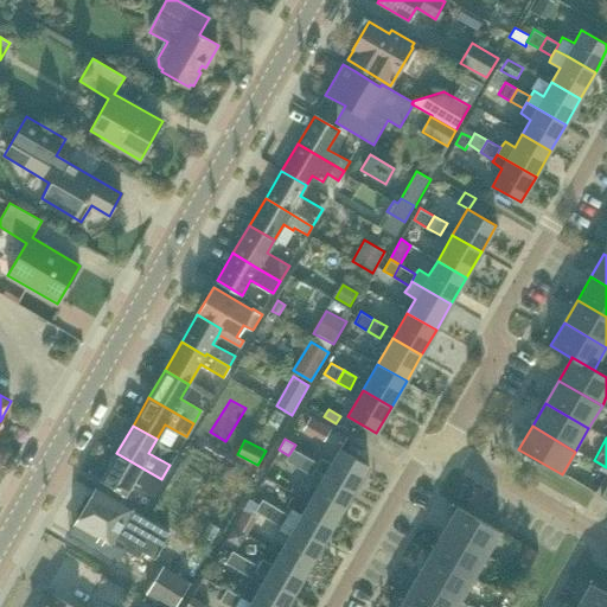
[(286,459),(299,467),(306,455),(293,448),(288,455),(286,459)]
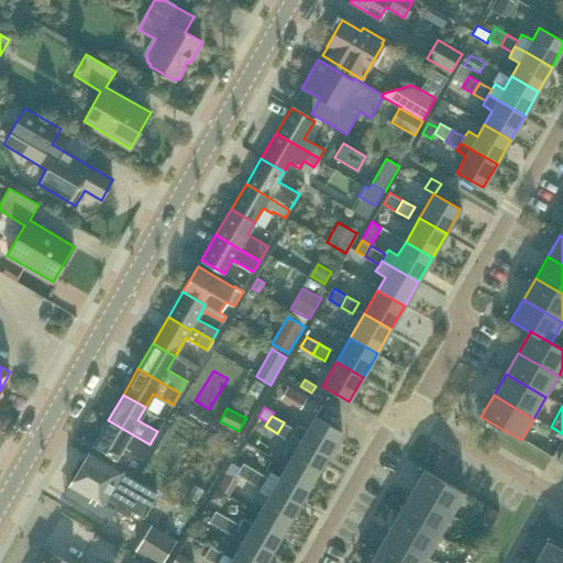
[(296,429),(293,434),(301,441),(329,455),(342,431),(316,416),(308,430),(298,424),(296,429)]
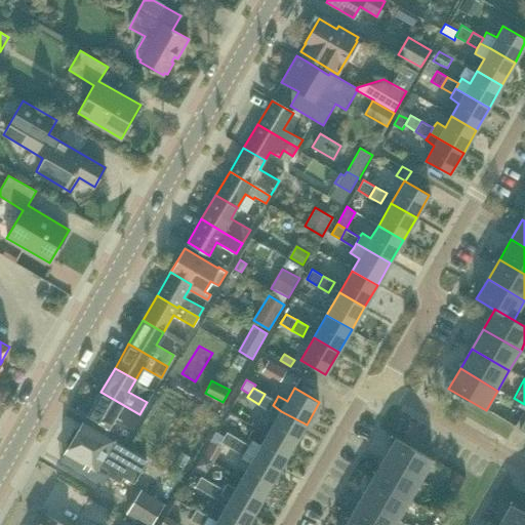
[(131,428),(139,414),(101,392),(87,416),(107,428),(115,415),(121,419),(120,421),(131,428)]
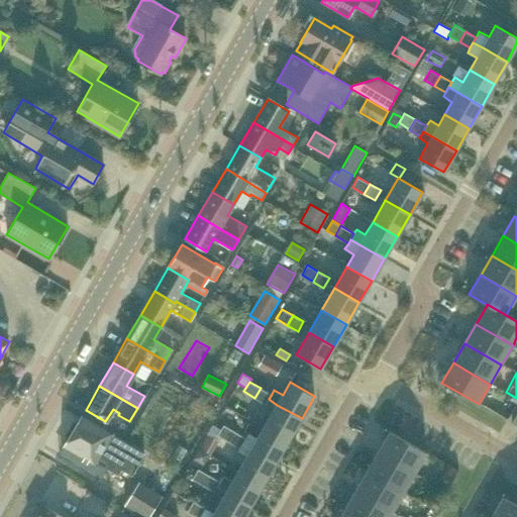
[(261,388),(254,398),(266,404),(269,399),(272,394),(261,388)]
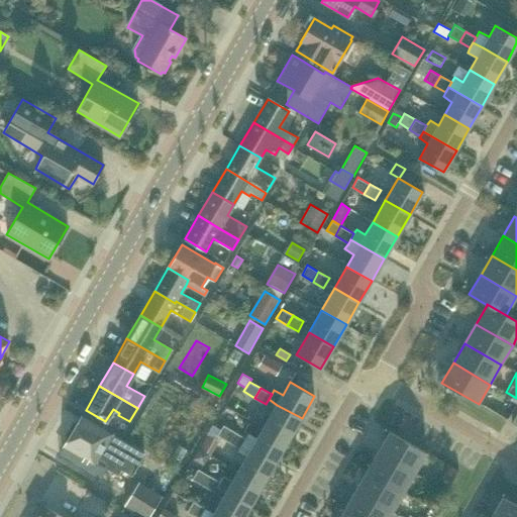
[(289,440),(302,418),(277,405),(265,426),(289,440)]
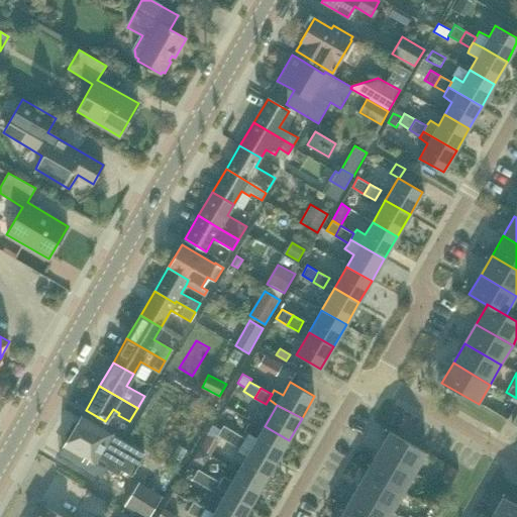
[(145,453),(121,440),(79,415),(62,446),(63,447),(59,454),(99,478),(105,468),(118,475),(122,470),(132,476),(145,453)]
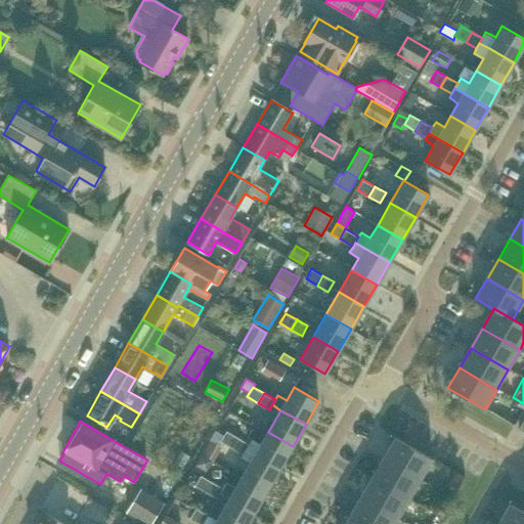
[(226,431),(220,441),(232,447),(237,437),(226,431)]
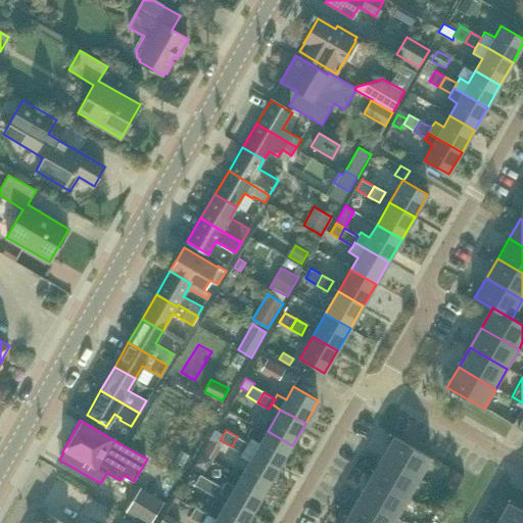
[(268,431),(260,443),(251,438),(248,443),(245,448),(279,468),(292,445),(268,431)]
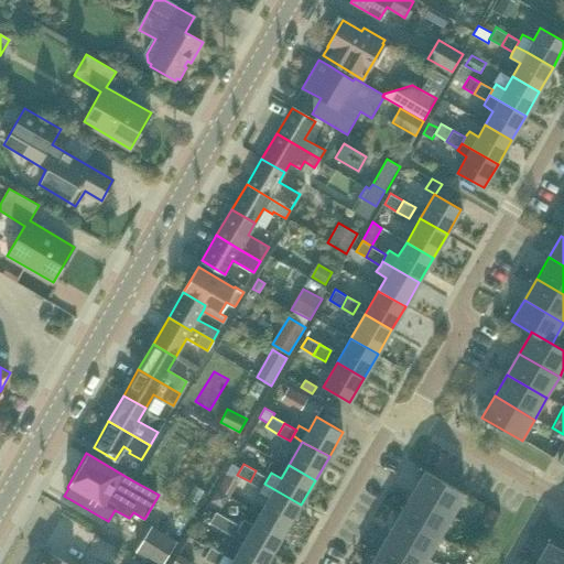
[(256,470),(250,481),(261,488),(264,484),(268,478),(261,474),(256,470)]
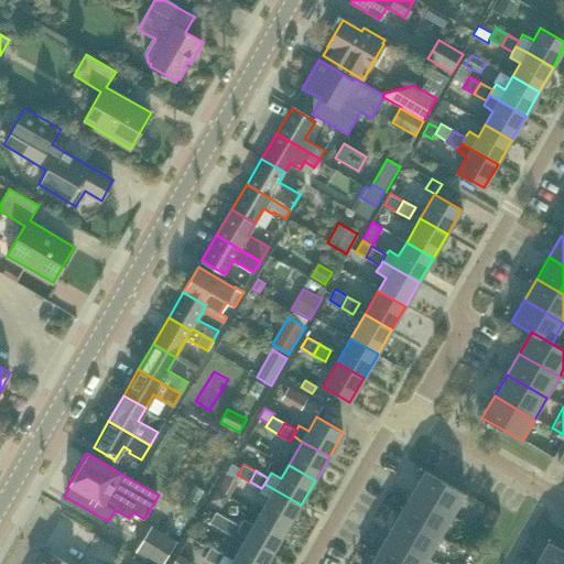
[(413,492),(454,516),(466,495),(425,470),(413,492)]
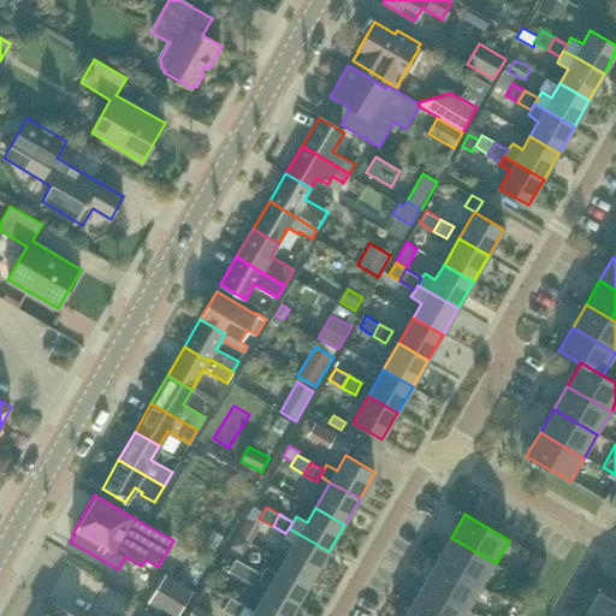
[(329,551),(289,528),(285,533),(284,537),(295,543),(284,561),(314,578),(329,551)]
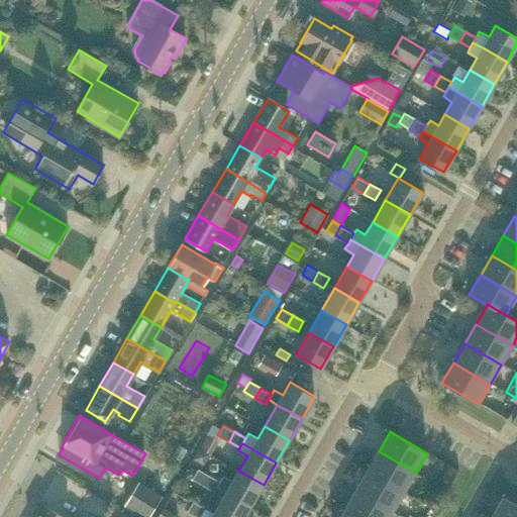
[(405,493),(416,473),(379,451),(368,471),(393,486),(405,493)]
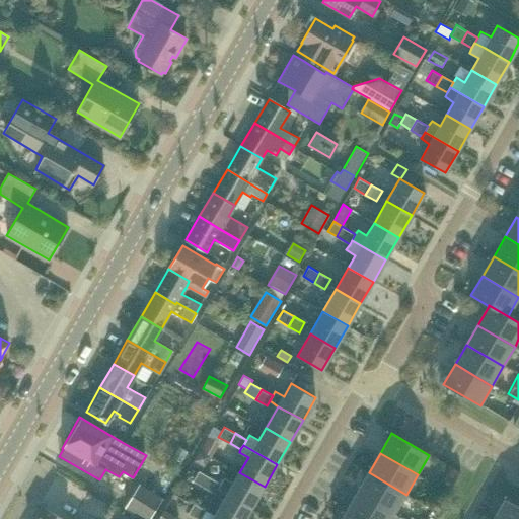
[(460,473),(452,468),(446,478),(454,484),(460,473)]
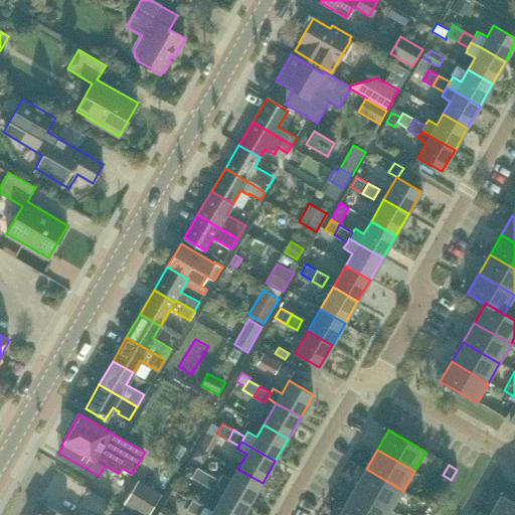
[(197,468),(191,477),(202,483),(207,474),(197,468)]
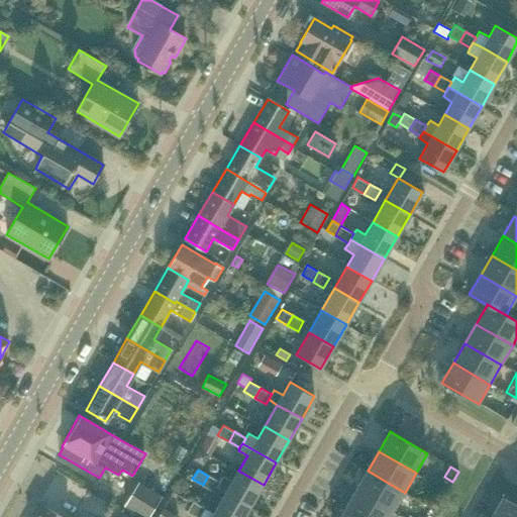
[(238,471),(232,481),(224,476),(220,482),(217,487),(250,507),(264,485),(238,471)]
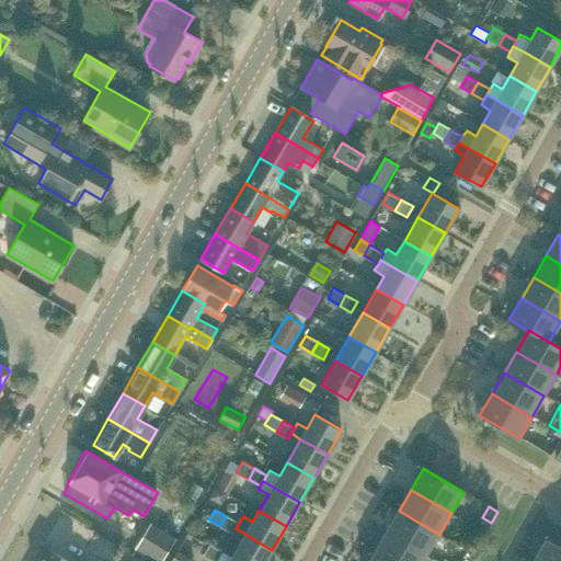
[(439,535),(426,527),(399,511),(386,533),(426,556),(439,535)]
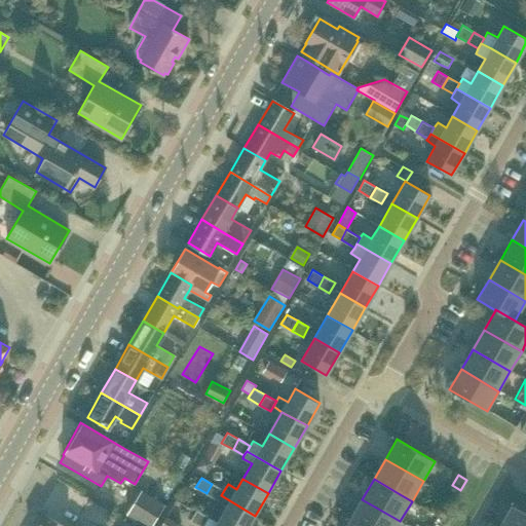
[(207,493),(218,499),(221,495),(224,490),(212,484),(207,493)]
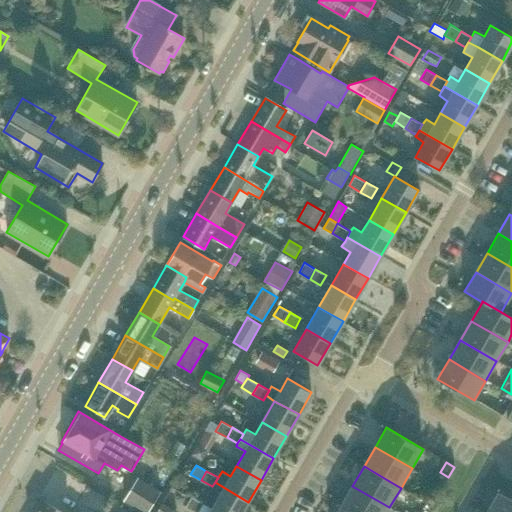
[(148,511),(161,491),(144,481),(138,477),(123,502),(140,511),(148,511)]
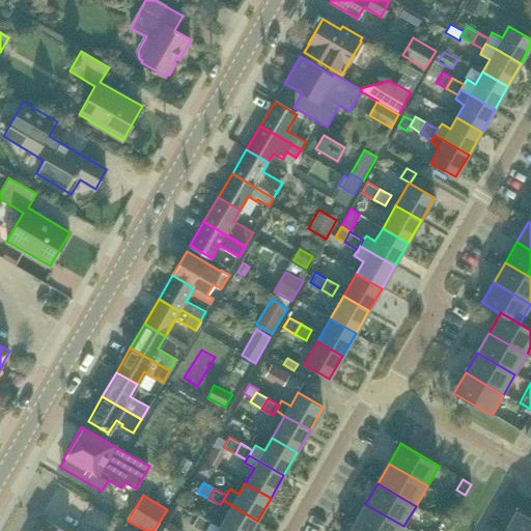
[(223,530),(251,530),(257,521),(223,500),(220,504),(217,509),(226,516),(220,527),(219,529),(223,530)]
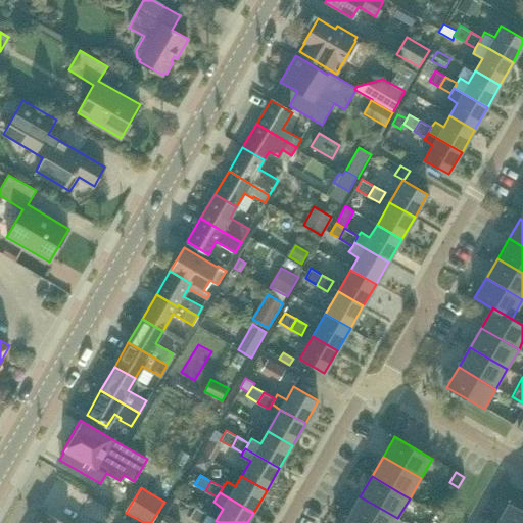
[(361,522),(394,522),(397,518),(360,496),(348,516),(361,522)]
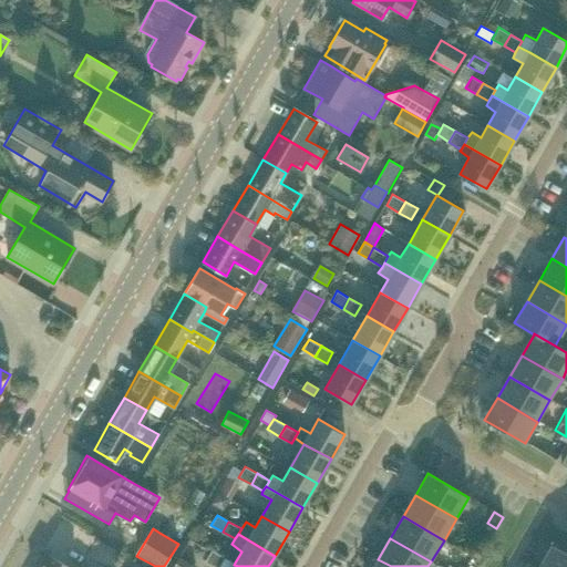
[(538,566),(539,566),(566,566),(566,554),(552,545),(538,566)]
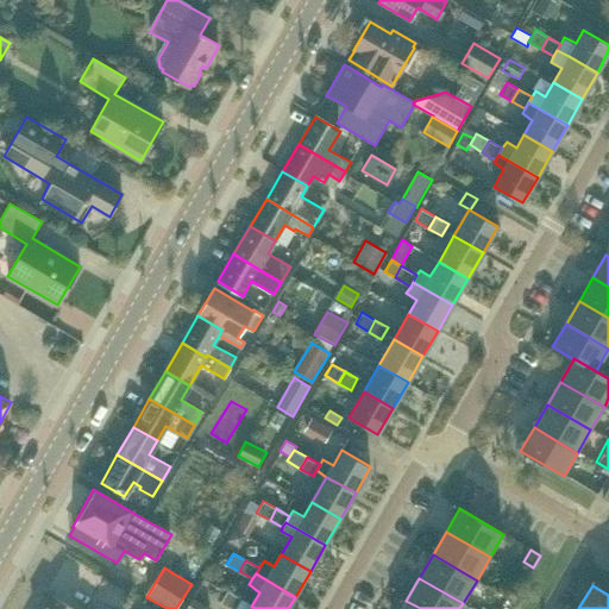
[(256,608),(251,607),(252,604),(228,591),(221,602),(232,608),(256,608)]
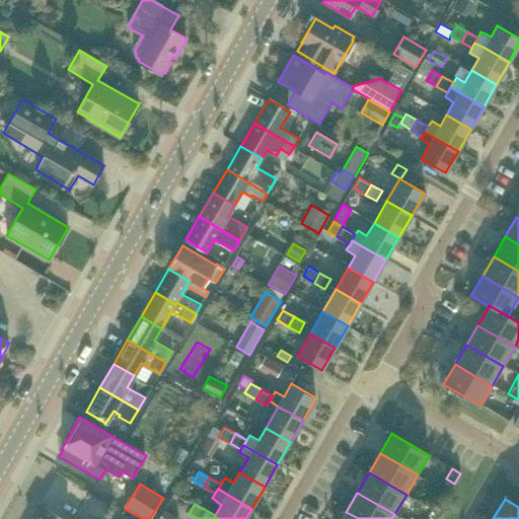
[(62,518),(42,507),(33,518),(70,518),(71,518),(70,518),(62,518)]
